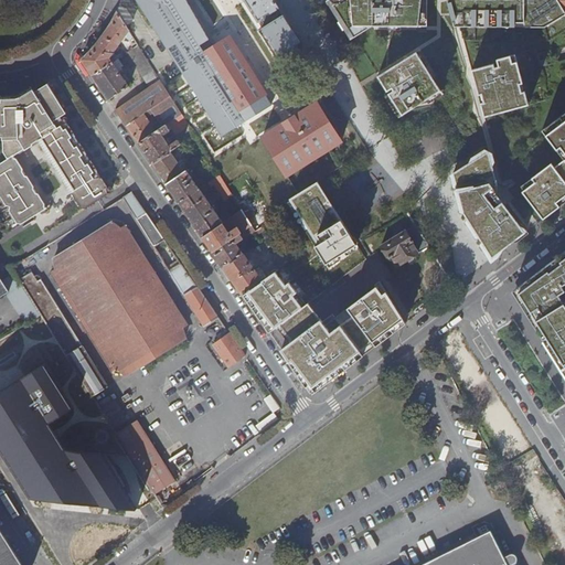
[(288,24),(273,0),(230,0),(240,16),(251,9),(258,21),(262,24),(270,19),(268,14),(275,10),(279,16),(278,19),(284,27),(288,24)]
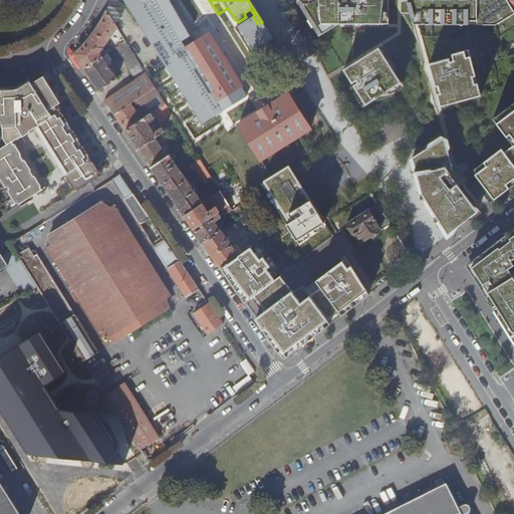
[(299,0),(321,35),(339,24),(389,24),(388,0),(299,0)]
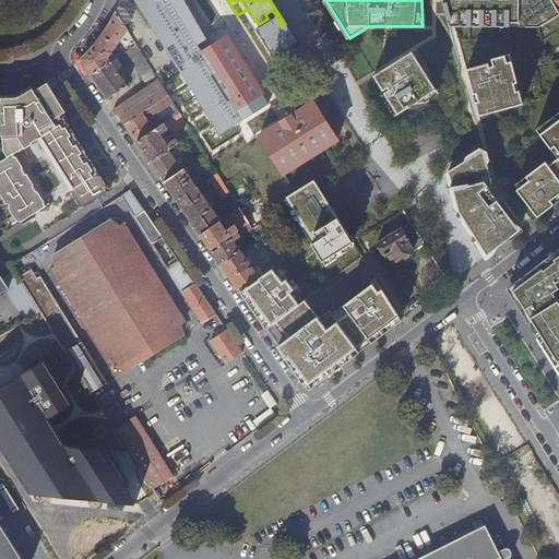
[(558,12),(551,0),(449,0),(448,3),(455,27),(538,27),(558,12)]
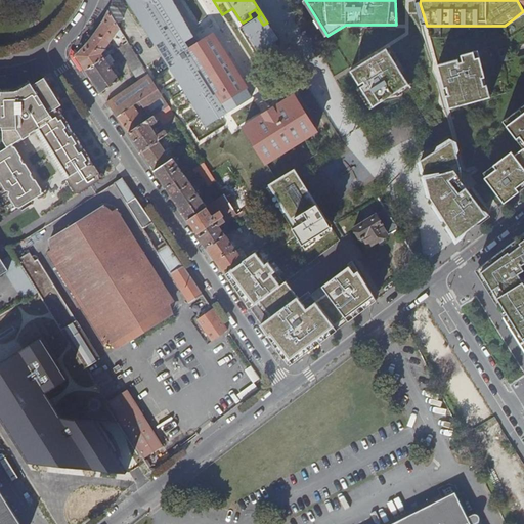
[(167,49),(176,44),(173,38),(175,37),(158,9),(132,26),(149,53),(164,44),(167,49)]
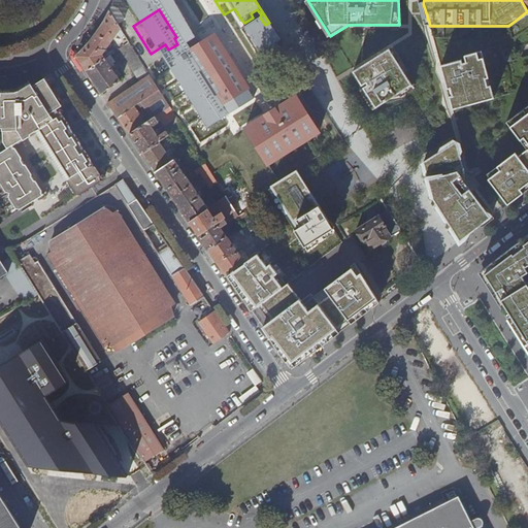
[(121,29),(109,11),(104,22),(98,32),(90,42),(81,52),(76,57),(87,72),(105,59),(102,56),(108,46),(110,48),(112,44),(110,43),(121,29)]
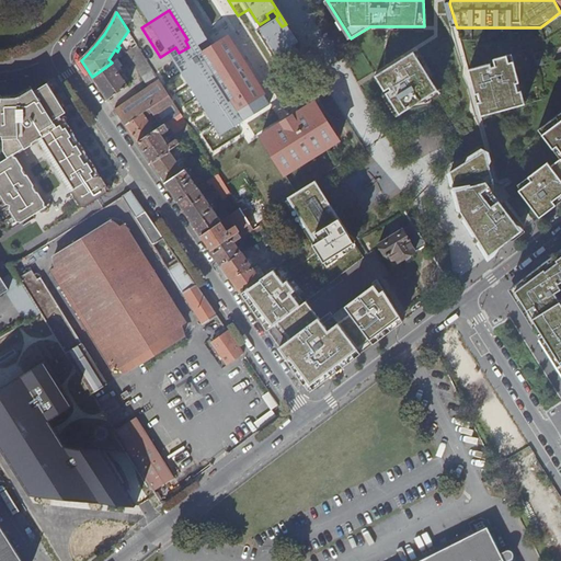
[(181,114),(186,122),(196,115),(228,165),(248,153),(292,222),(308,212),(290,184),(292,183),(286,173),(293,169),(299,179),(305,187),(329,172),(317,153),(339,140),(315,102),(292,116),(282,123),(227,37),(228,36),(224,31),(219,22),(189,42),(191,45),(198,57),(160,81),(181,114)]
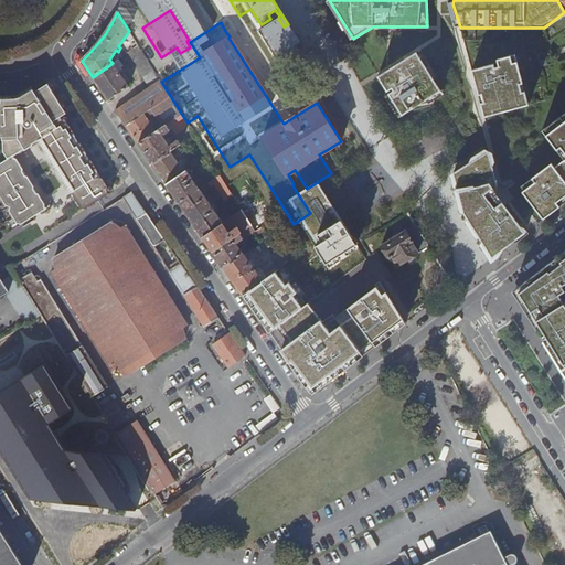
[(231,28),(225,31),(230,36),(228,38),(284,124),(294,117),(291,114),(296,112),(295,108),(285,114),(231,28)]
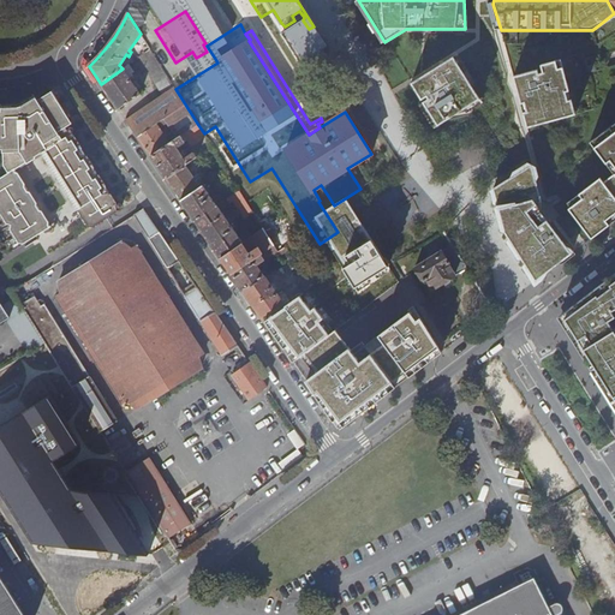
[(150,49),(145,41),(138,45),(141,47),(136,51),(139,57),(150,49)]
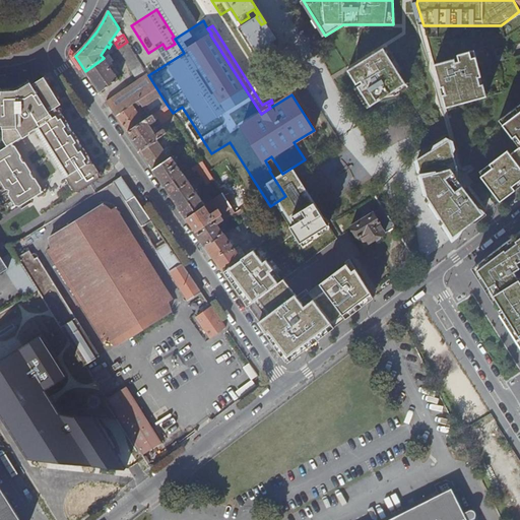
[(127,42),(118,48),(117,49),(138,81),(147,74),(127,42)]
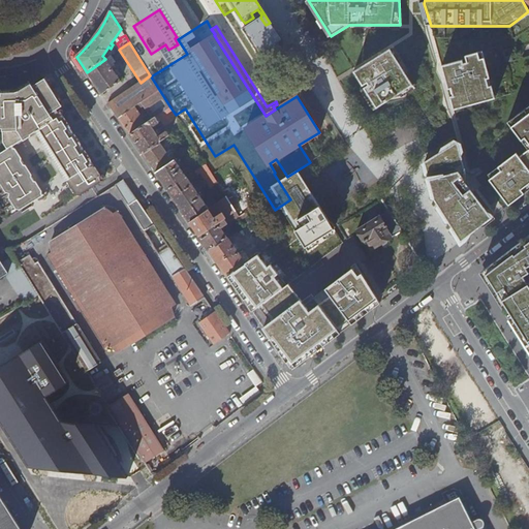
[(390,50),(353,72),(376,109),(409,93),(401,67),(390,50)]
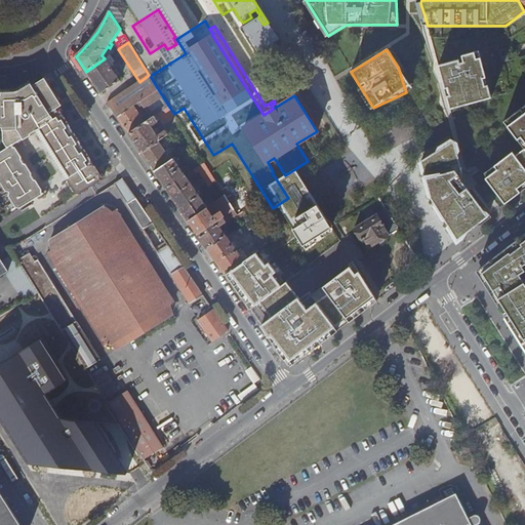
[(481,51),(441,66),(449,88),(455,108),(495,94),(481,51)]
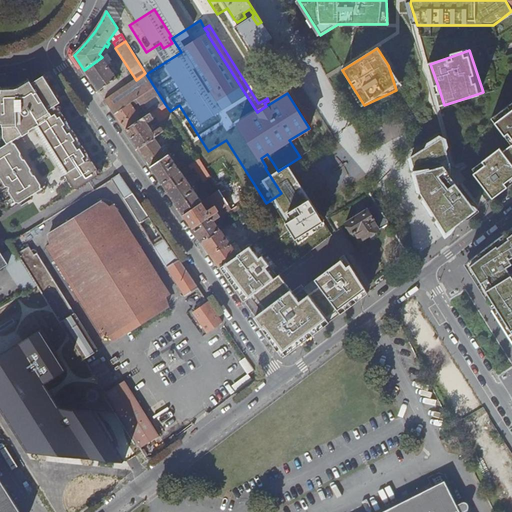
[(102,57),(84,70),(99,91),(117,79),(114,75),(118,73),(110,61),(112,60),(108,54),(102,57)]
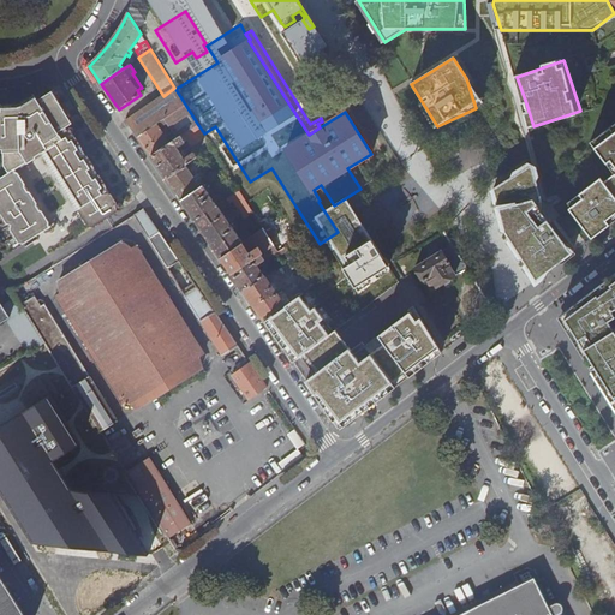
[(175,89),(174,88),(163,96),(126,121),(151,157),(171,144),(156,124),(165,118),(179,138),(181,137),(184,135),(198,125),(175,89)]
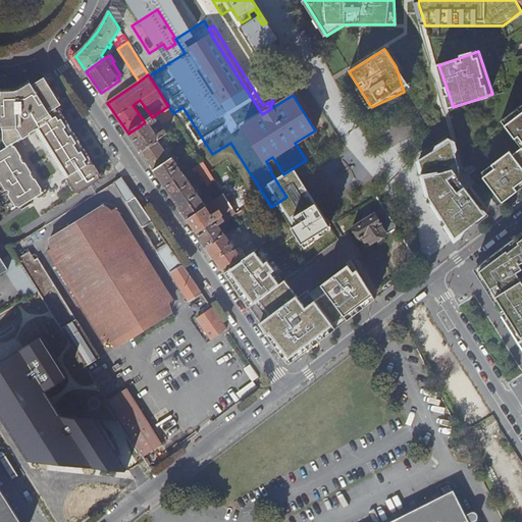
[(0,127),(2,127),(3,142),(7,148),(0,151),(0,181),(16,209),(43,193),(13,146),(37,132),(76,194),(102,178),(61,114),(59,115),(56,110),(61,106),(46,83),(44,79),(32,86),(30,84),(17,92),(1,93),(1,95),(0,94),(0,127)]
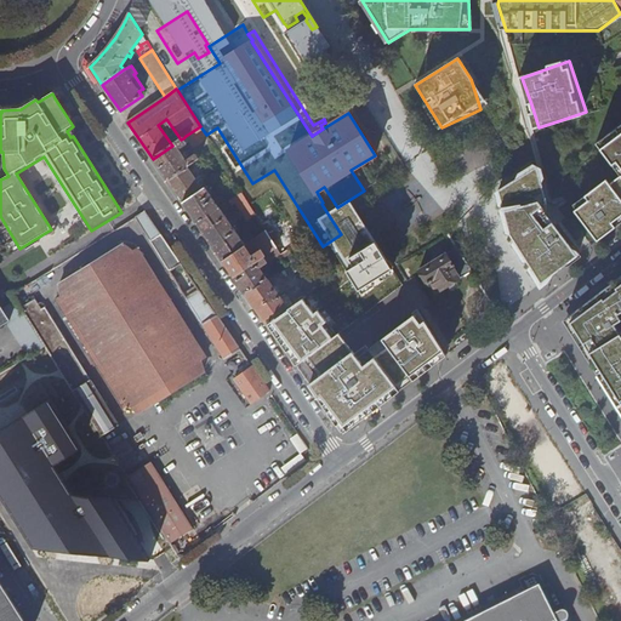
[(609,177),(574,204),(597,240),(620,222),(620,124),(600,141),(620,171),(620,175),(613,182),(609,177)]
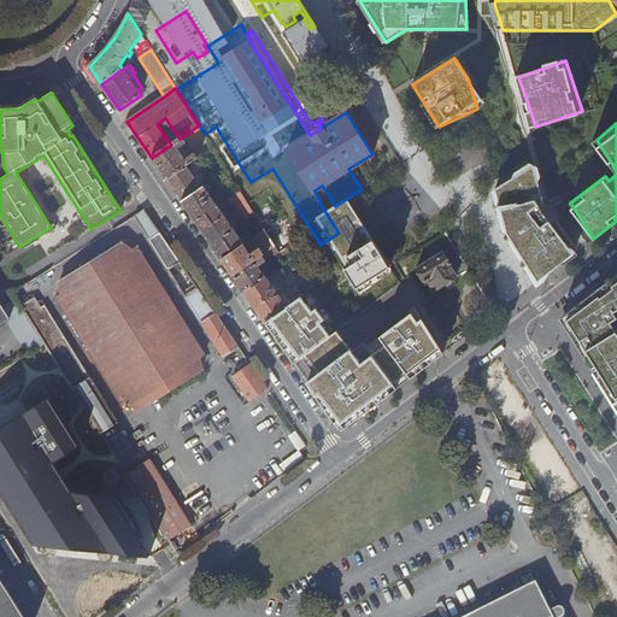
[(192,147),(206,137),(205,134),(199,125),(184,135),(192,147)]
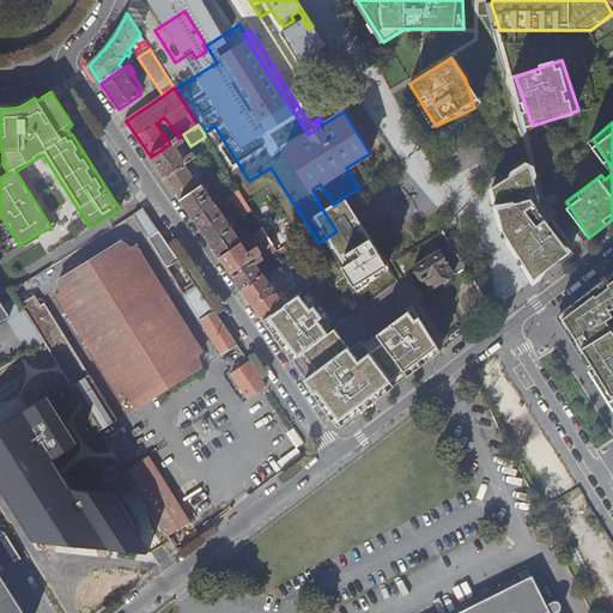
[(186,165),(198,157),(194,153),(184,159),(176,147),(184,143),(181,137),(178,138),(170,144),(151,157),(167,178),(186,165)]
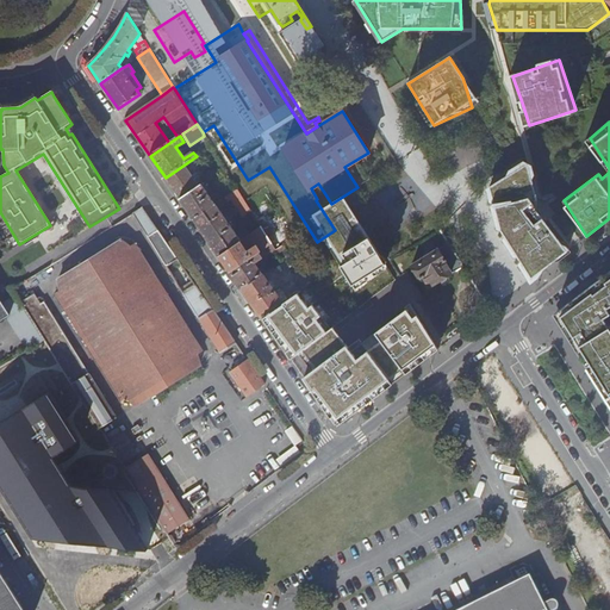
[(500,230),(531,279),(567,250),(536,201),(543,198),(528,162),(514,172),(489,187),(500,230)]
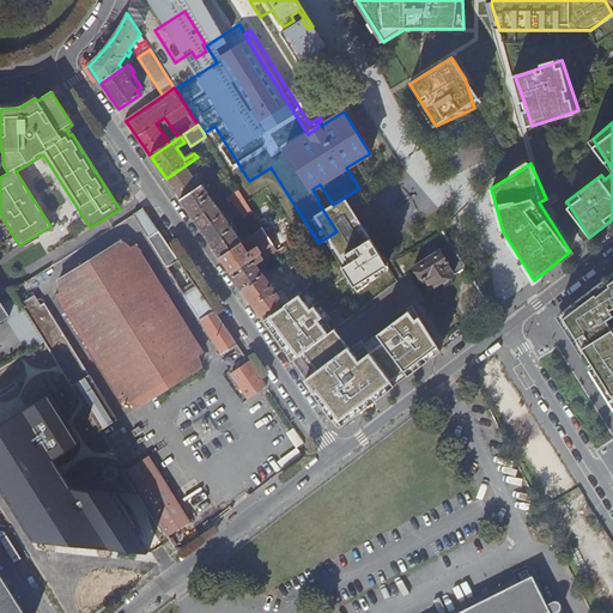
[(200,187),(186,165),(167,178),(181,201),(200,187)]
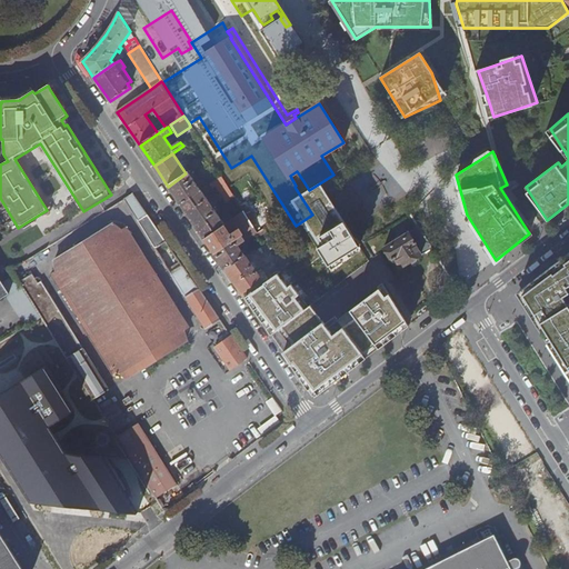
[(290,176),(296,186),(303,181),(297,171),(290,176)]
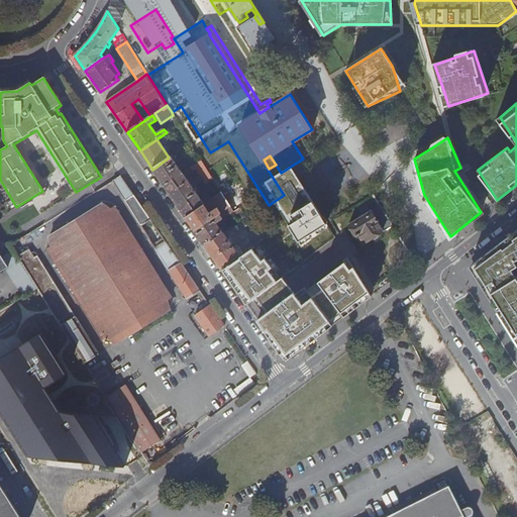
[(182,174),(171,157),(169,158),(152,170),(165,186),(182,174)]
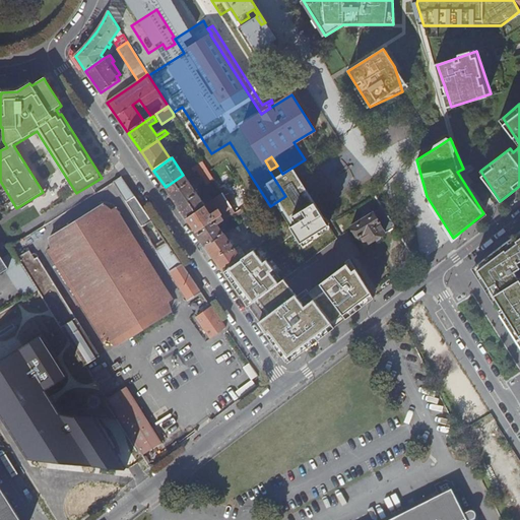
[(209,171),(202,160),(192,169),(194,172),(198,170),(207,184),(214,180),(209,171)]
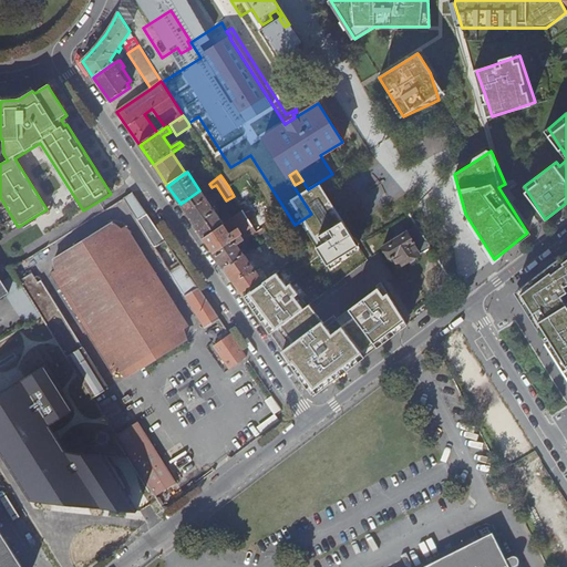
[(181,204),(204,237),(224,224),(200,189),(199,191),(181,204)]
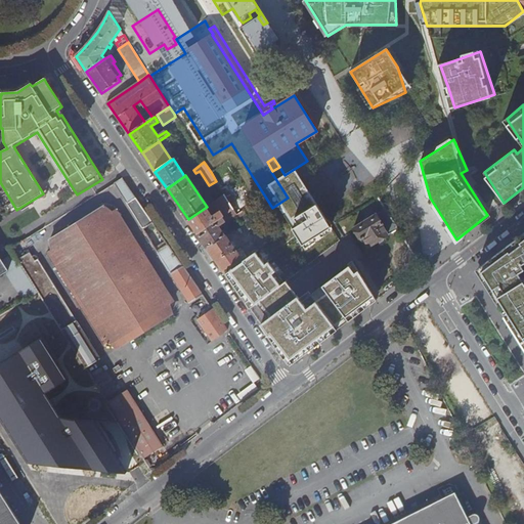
[(205,298),(122,178),(114,184),(188,303),(197,298),(200,302),(205,298)]
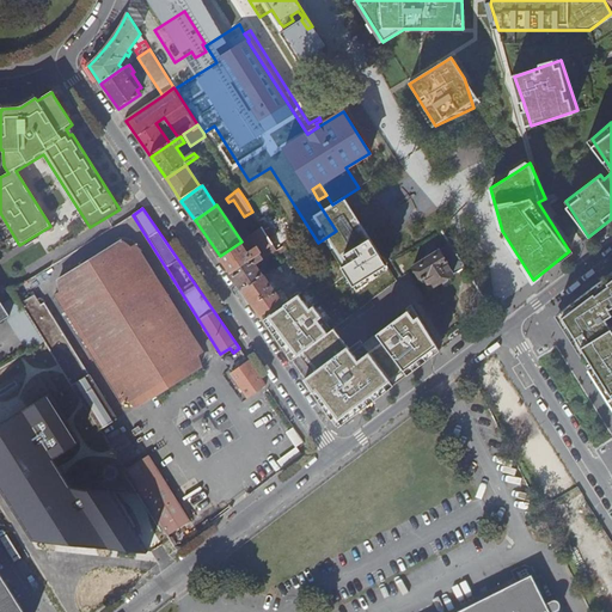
[(231,273),(273,244),(268,237),(262,227),(242,242),(220,256),(231,273)]
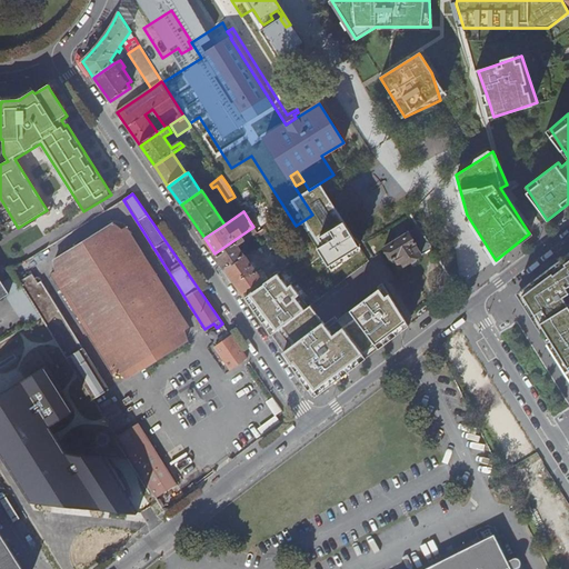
[(256,216),(249,220),(253,227),(260,222),(256,216)]
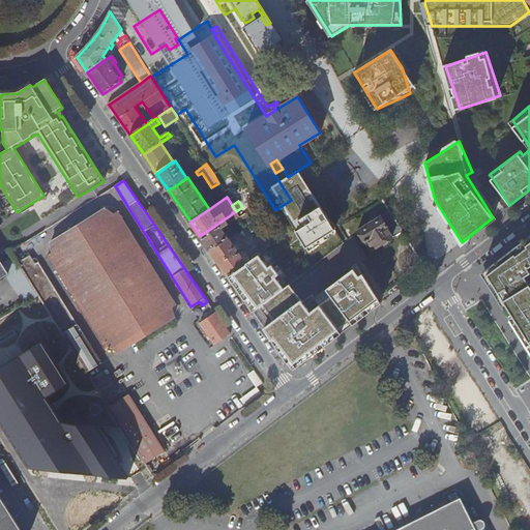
[(106,210),(104,208),(51,241),(52,243),(54,243),(55,244),(53,246),(53,251),(53,252),(49,255),(106,348),(111,345),(113,347),(116,347),(118,346),(120,348),(118,349),(120,351),(172,319),(171,316),(170,317),(169,315),(170,314),(171,311),(171,308),(170,307),(175,304),(117,212),(112,215),(111,213),(108,212),(105,213),(104,211),(106,210)]
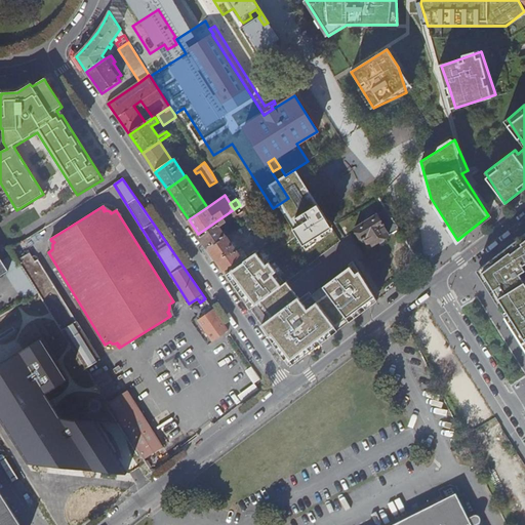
[(313,206),(274,233),(277,238),(299,274),(336,331),(373,304),(313,206)]
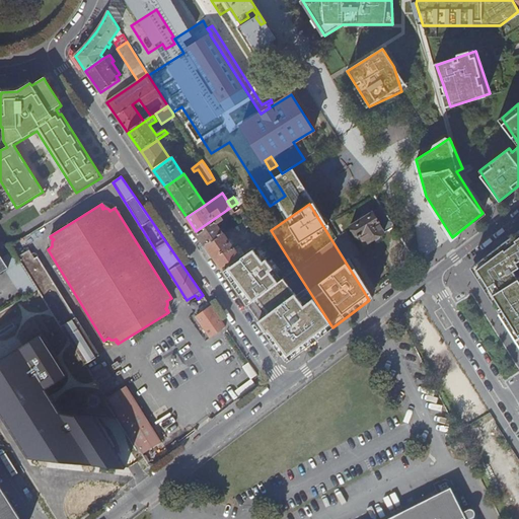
[(234,212),(231,207),(196,231),(205,244),(223,232),(217,224),(219,222),(218,221),(222,219),(223,220),(234,212)]
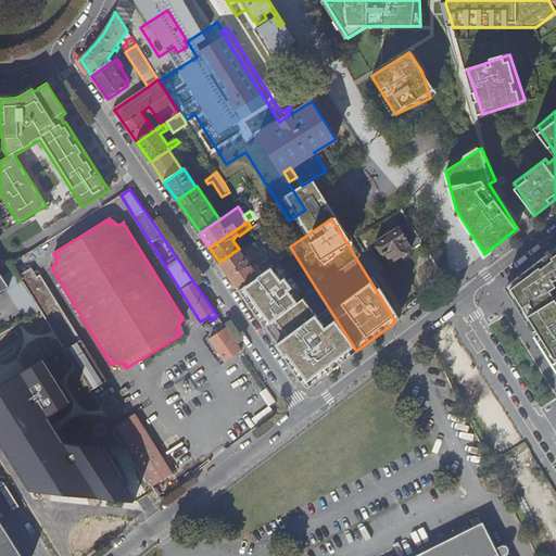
[(415,231),(408,222),(375,242),(382,254),(384,252),(390,262),(421,242),(415,231)]
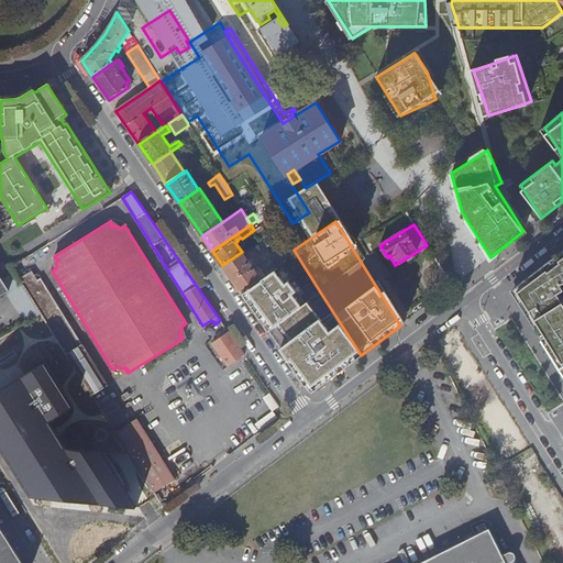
[(242,252),(222,265),(241,294),(255,284),(261,280),(251,265),(253,264),(250,258),(247,260),(242,252)]
